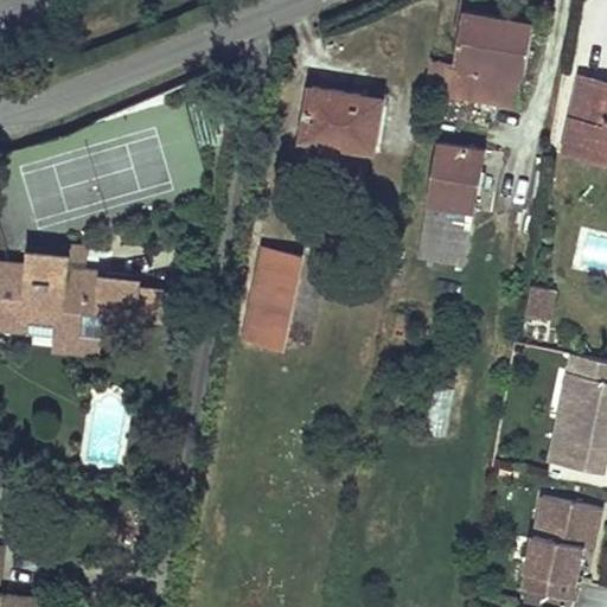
[(512,20),(464,11),(454,63),(445,62),(440,91),(516,104),(521,75),(526,76),(535,31),(511,26),(512,20)]
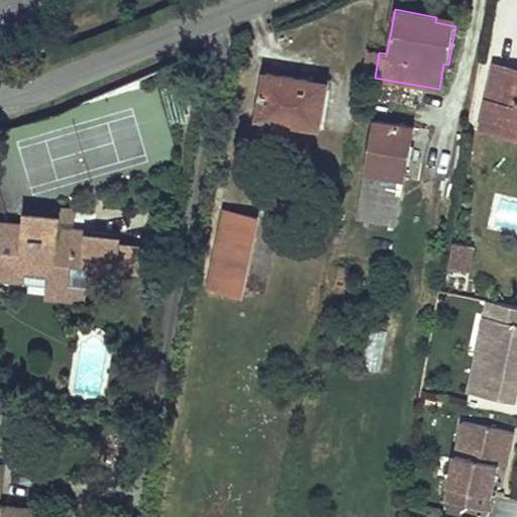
[(456,20),(436,17),(435,22),(455,26),(456,20)]
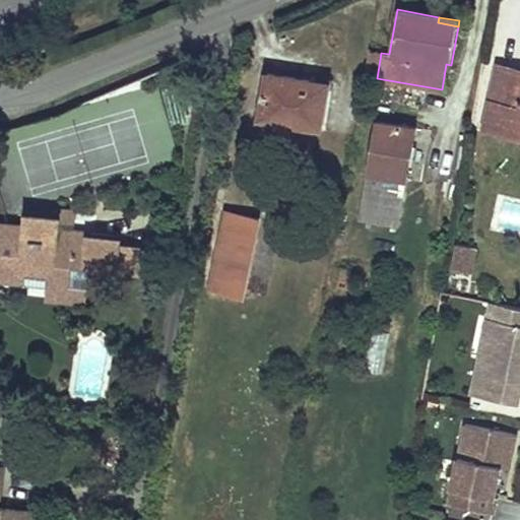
[(519,69),(497,65),(483,127),(519,135),(519,69)]
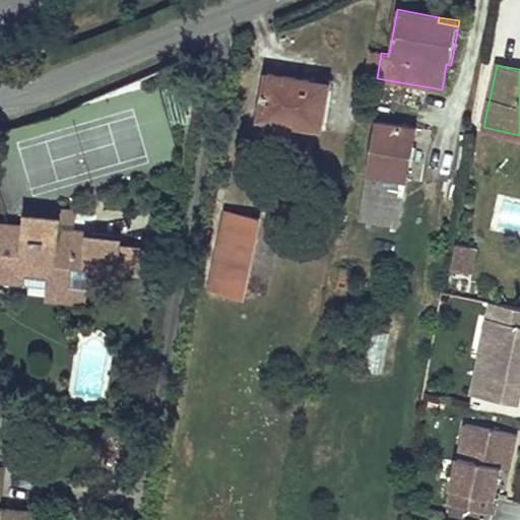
[(310,80),(267,73),(260,117),(321,127),(326,88),(309,86),(310,80)]
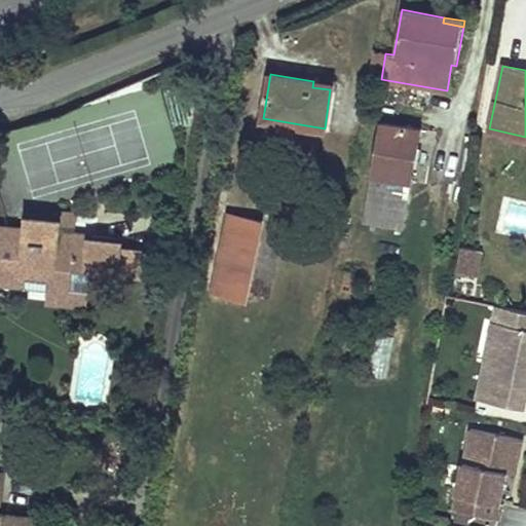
[(332,84),(313,81),(312,87),(330,89),(332,84)]
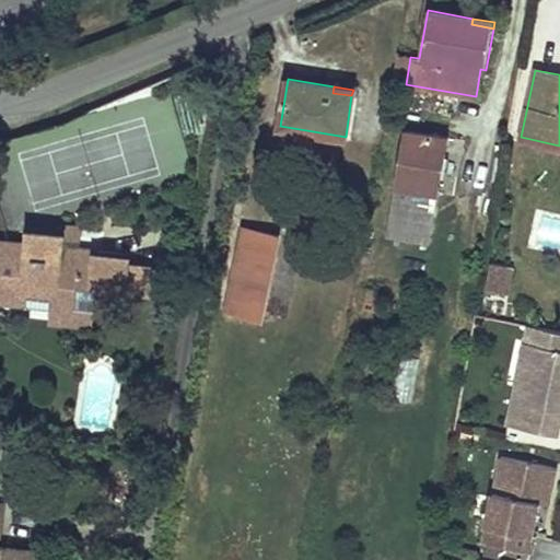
[(387,237),(431,245),(448,138),(405,130),(387,237)]
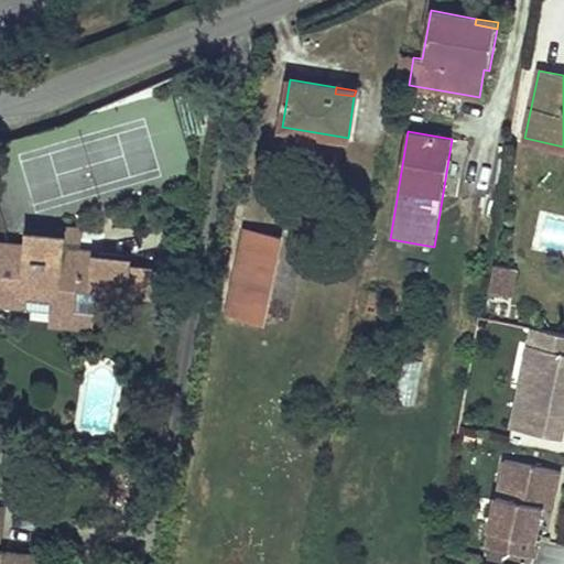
[(63,234),(62,240),(79,241),(80,230),(63,228),(63,234)]
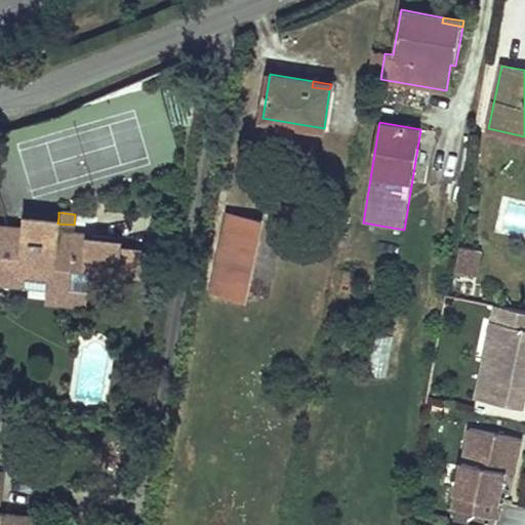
[(28,230),(0,226),(0,280),(24,284),(25,274),(52,277),(51,285),(72,288),(75,268),(88,270),(140,276),(144,249),(121,246),(122,242),(73,236),(56,234),(57,224),(58,217),(29,214),(28,230)]
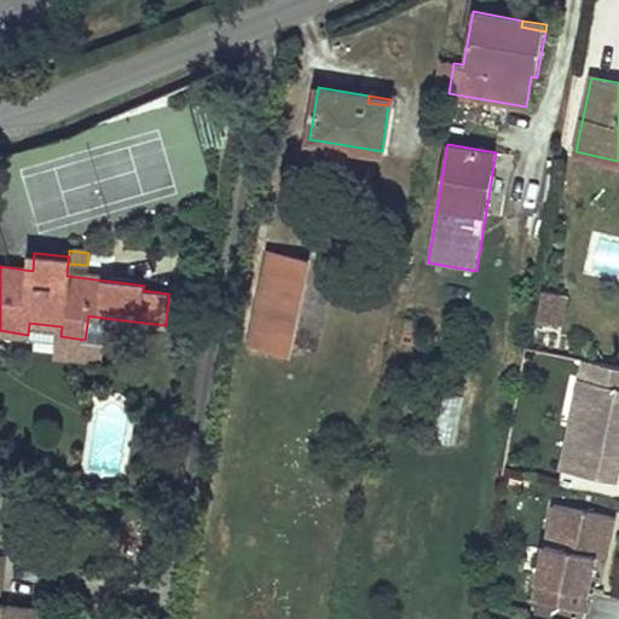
[(289,352),(308,260),(271,253),(249,342),(289,352)]
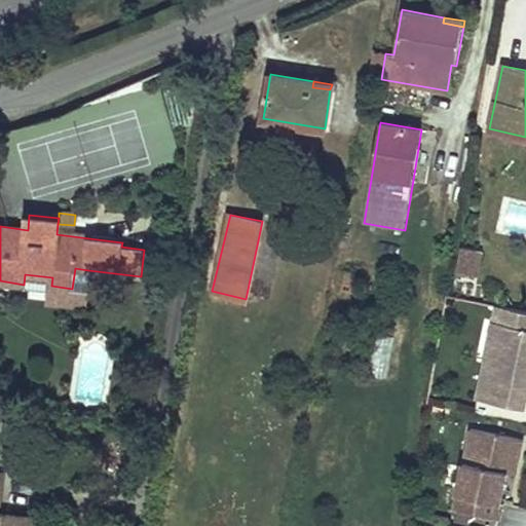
[(460,247),(455,272),(477,276),(482,252),(460,247)]
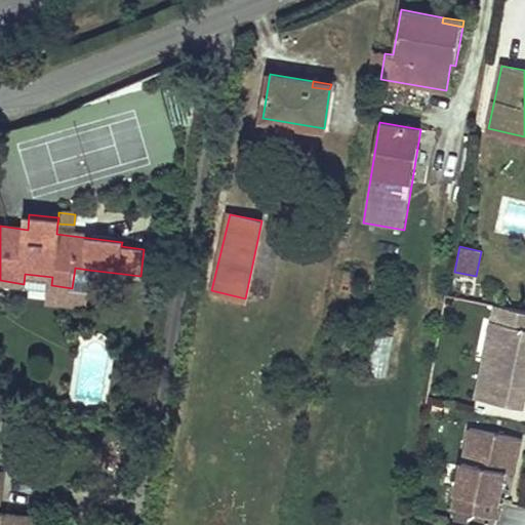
[(72,288),(51,285),(50,301),(84,305),(88,270),(75,268),(72,288)]
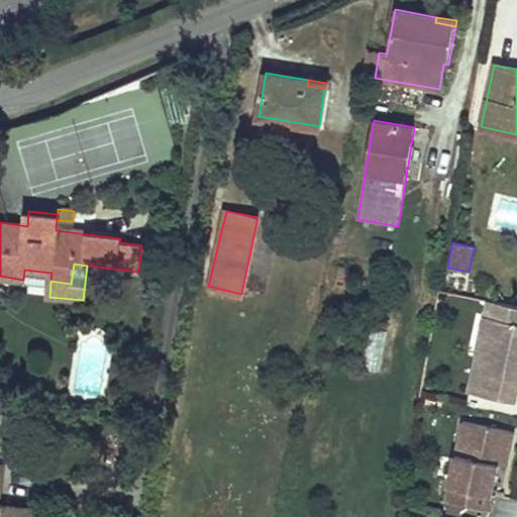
[(516,305),(487,299),(483,315),(490,317),(482,351),(475,350),(466,390),(513,401),(516,384),(516,305)]
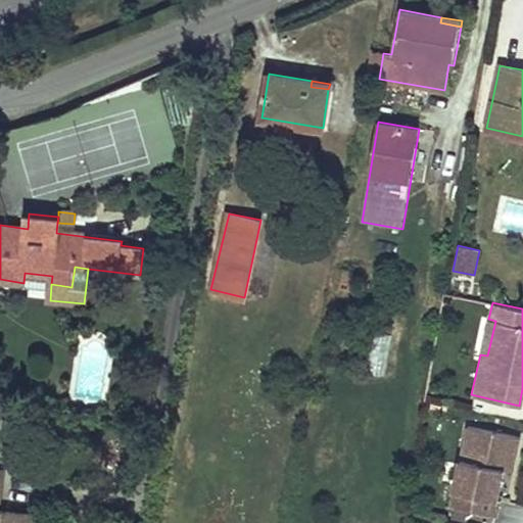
[(495,321),(488,319),(480,354),(487,355),(495,321)]
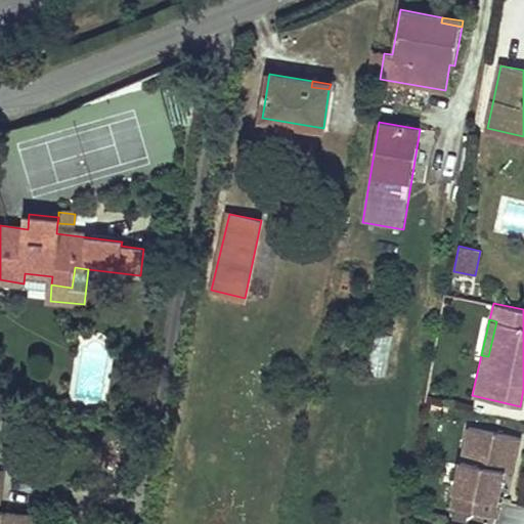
[(372,373),(386,374),(390,334),(376,332),(372,373)]
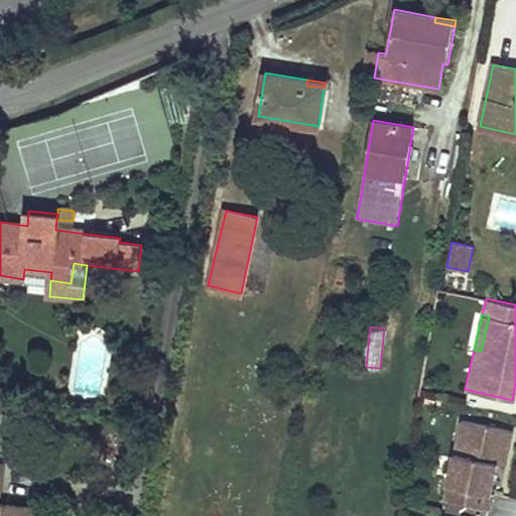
[(510,430),(459,419),(450,458),(445,477),(441,498),(487,508),(490,492),(487,491),(493,462),(503,464),(510,430)]
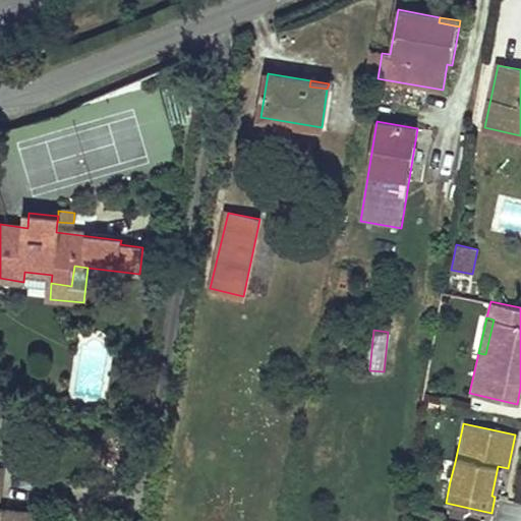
[(0,510),(0,500),(3,470),(0,469),(0,520),(37,520),(38,515),(0,510)]
